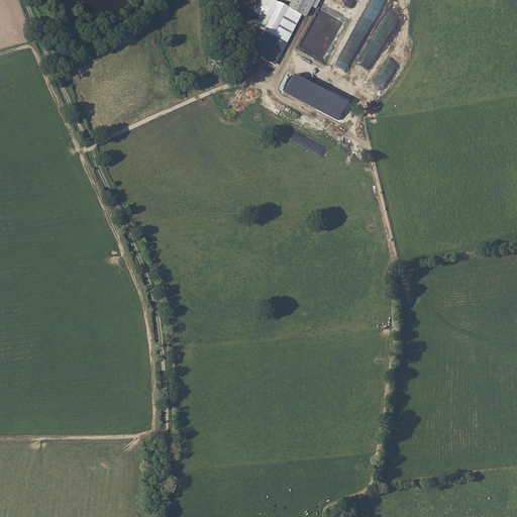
[(301,15),(286,6),(272,0),(255,0),(259,2),(253,13),(259,16),(254,26),(286,44),(301,15)]
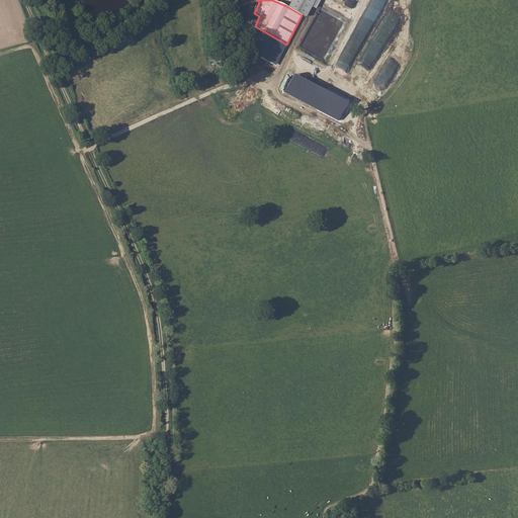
[(313,0),(289,0),(286,6),(301,15),(305,16),(313,0)]
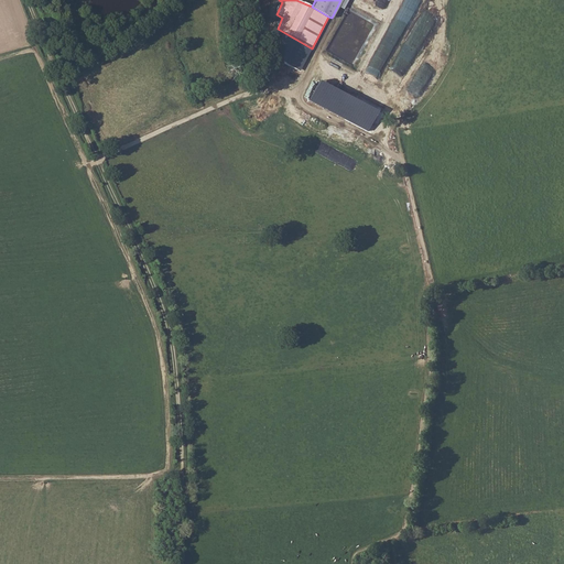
[(419,0),(407,0),(382,51),(389,54),(386,61),(389,63),(419,0)]
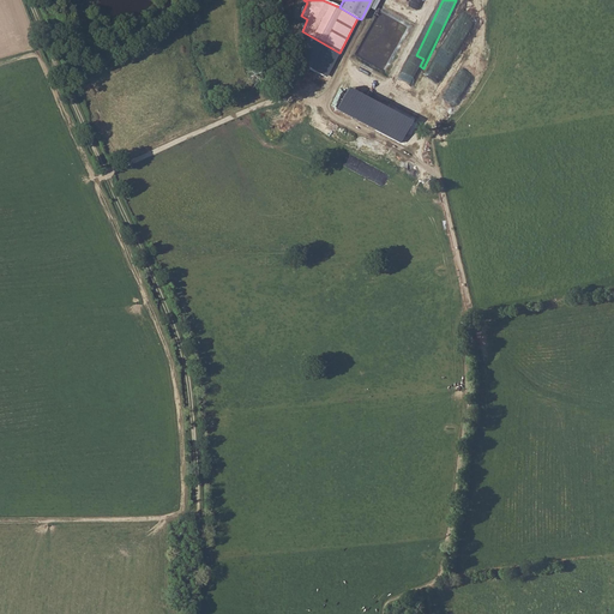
[(450,55),(457,58),(467,32),(455,28),(445,50),(451,53),(450,55)]
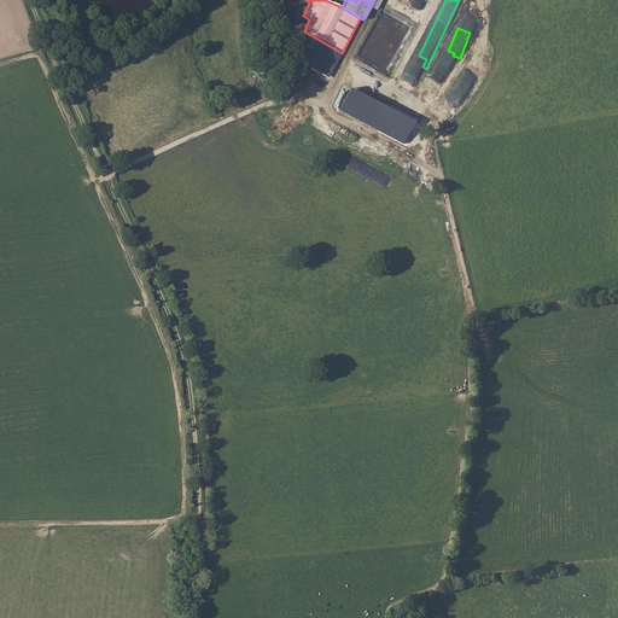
[(417,121),(351,87),(338,110),(403,145),(417,121)]
